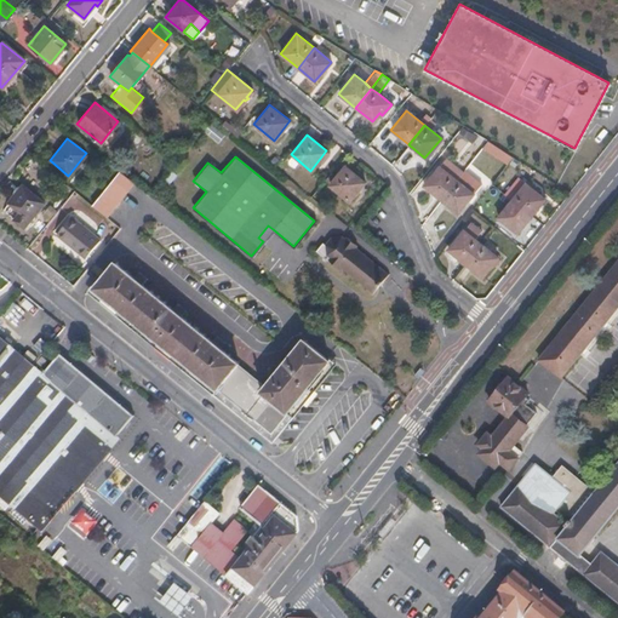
[(456,178),(462,171),(445,156),(438,165),(456,178)]
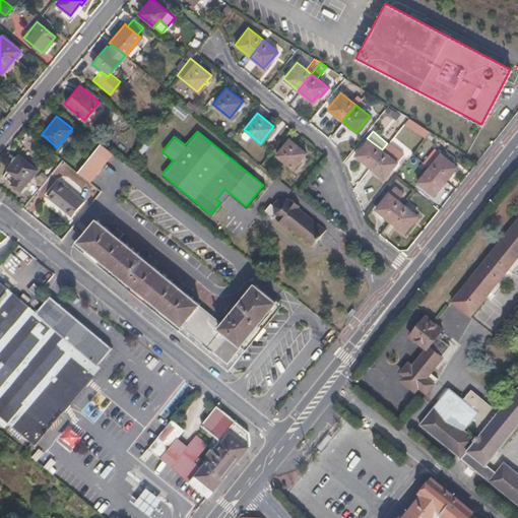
[(287,138),(274,154),(292,168),(305,151),(287,138)]
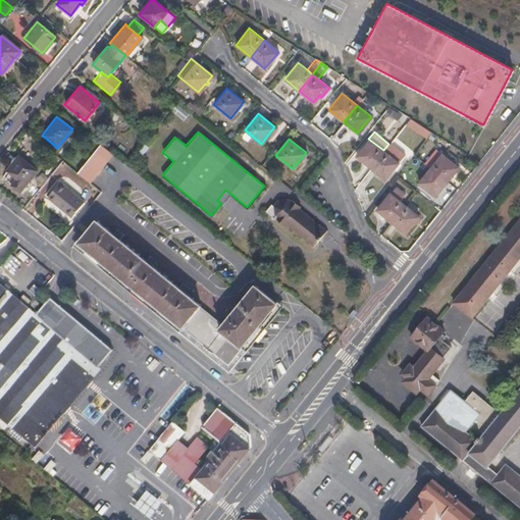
[(369,167),(383,150),(368,139),(355,155),(369,167)]
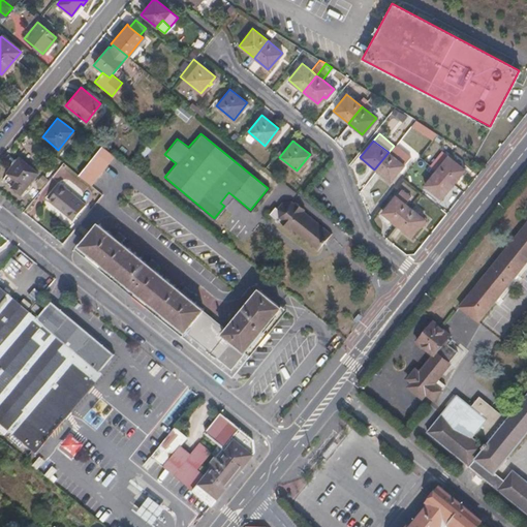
[(389,152),(403,164),(409,156),(395,145),(394,146),(389,152)]
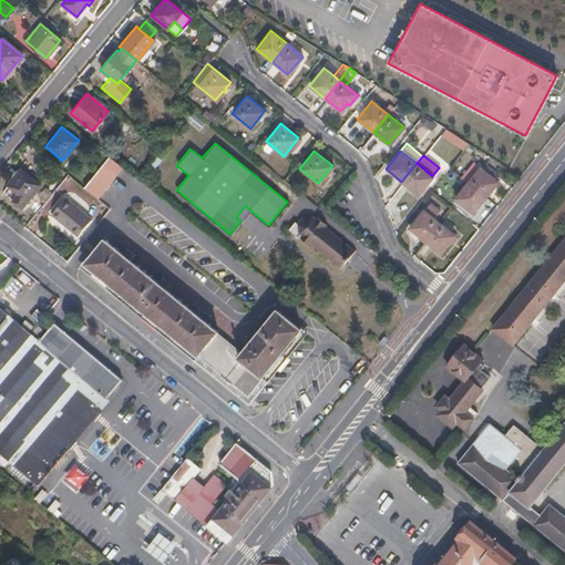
[(83,187),(96,198),(122,166),(109,156),(83,187)]
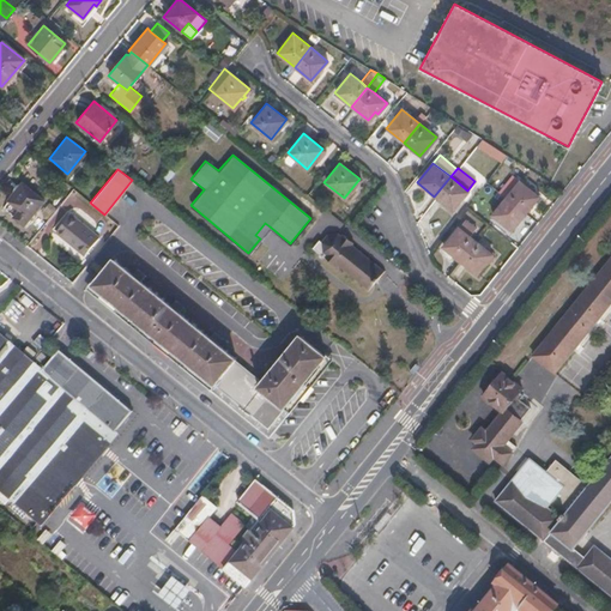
[(467,191),(451,176),(434,197),(451,210),(467,191)]
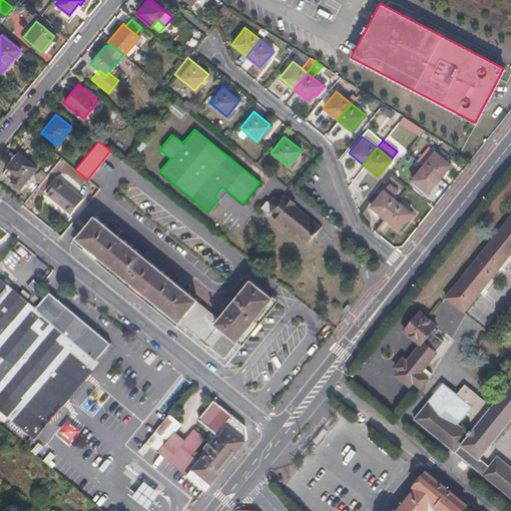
[(421,165),(438,178),(450,163),(433,150),(421,165)]
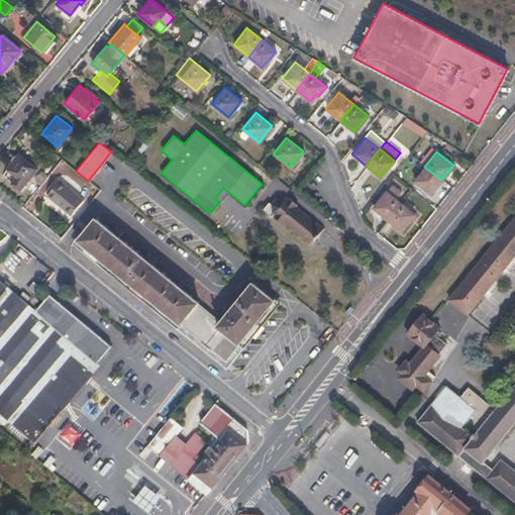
[(9,171),(4,177),(19,189),(36,169),(18,153),(6,168),(9,171)]
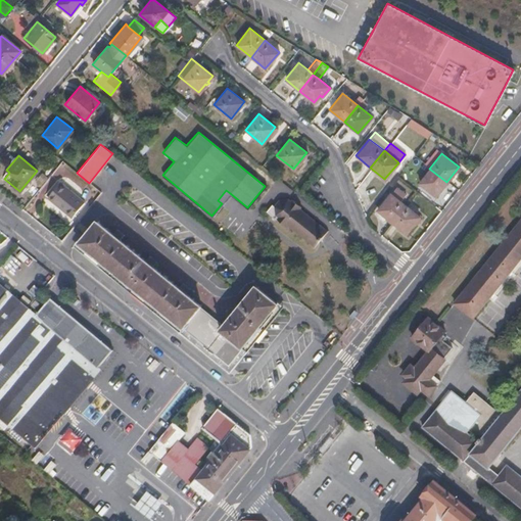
[(435,196),(446,182),(429,169),(418,182),(435,196)]
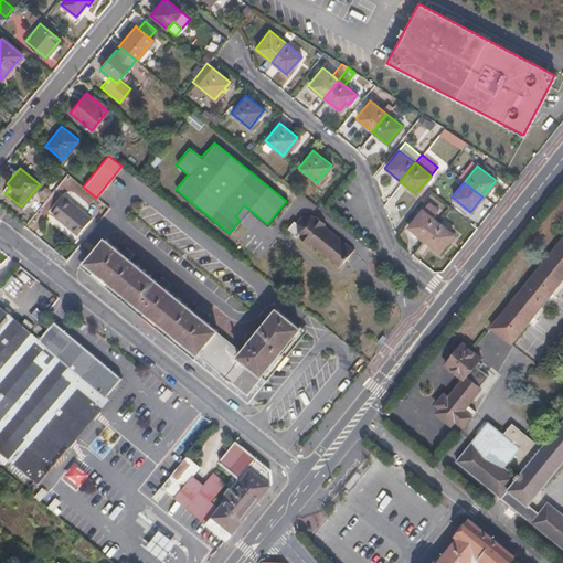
[(63,195),(50,213),(76,234),(89,218),(63,195)]
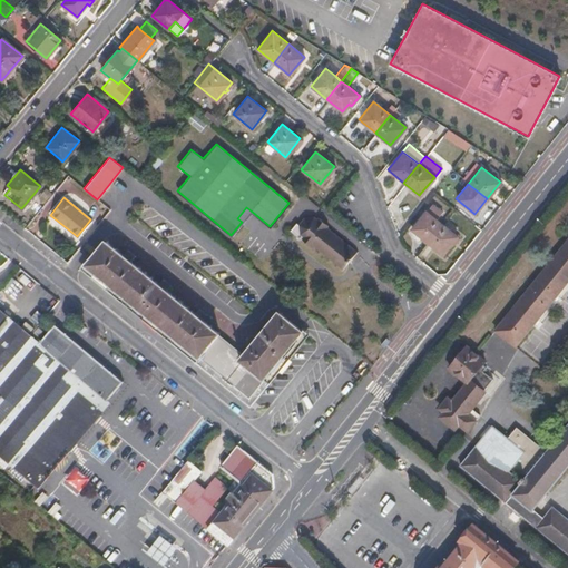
[(426,241),(440,223),(436,219),(441,213),(430,204),(424,211),(410,228),(426,241)]
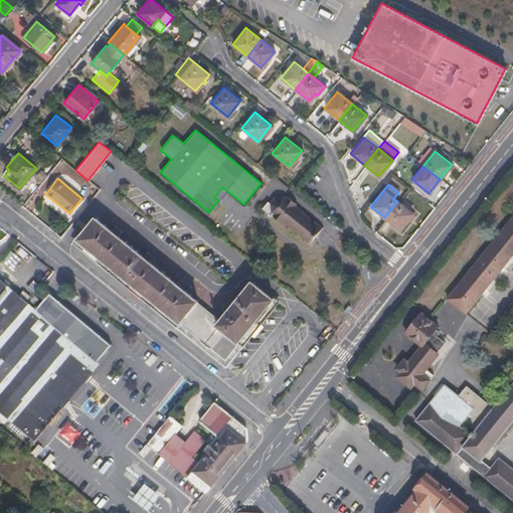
[(214,197),(218,200),(226,190),(222,187),(214,197)]
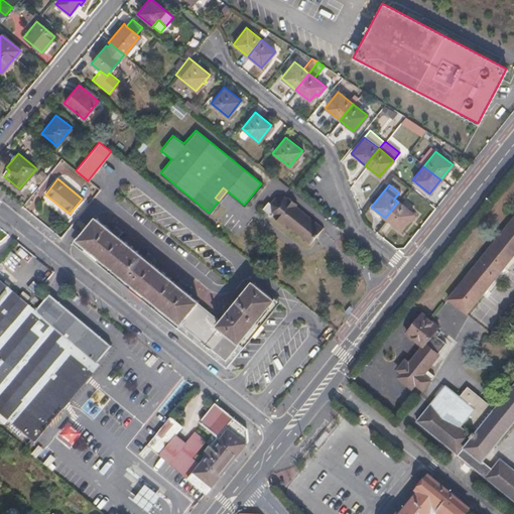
[(269,214),(270,214),(280,222),(281,221),(308,242),(313,236),(320,227),(293,205),(294,204),(285,197),(284,198),(282,196),(273,197),(269,203),(266,201),(261,208),(269,214)]
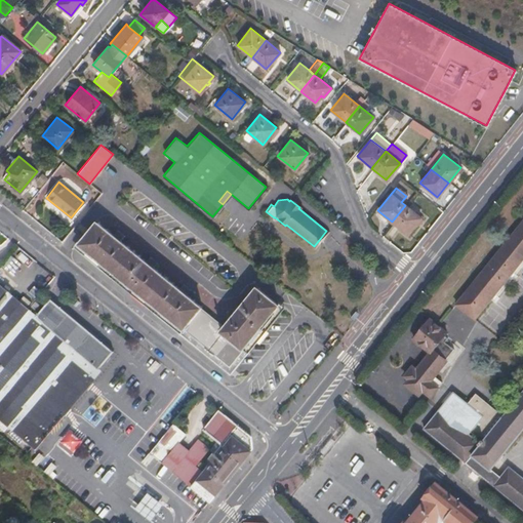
[(420,217),(405,205),(392,222),(406,234),(420,217)]
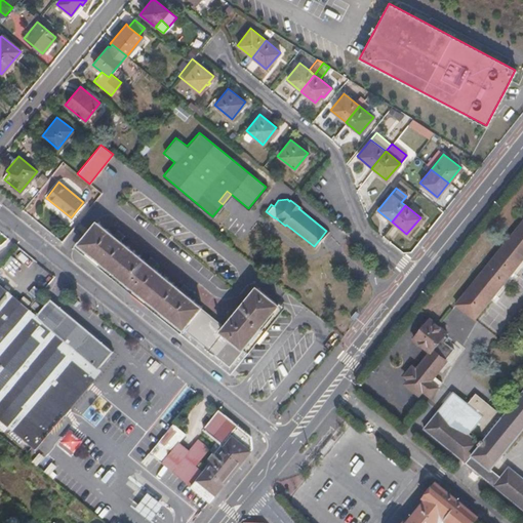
[(522,216),(456,300),(467,309),(464,311),(473,318),(522,254),(522,216)]
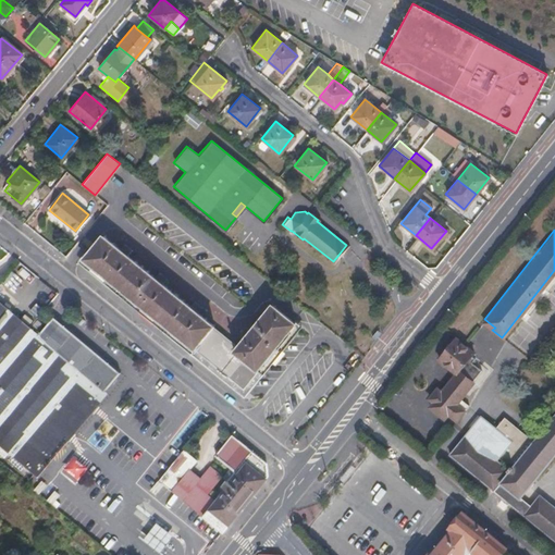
[(188,306),(160,283),(163,279),(157,273),(153,278),(125,255),(128,250),(122,245),(119,248),(102,235),(84,258),(242,386),(281,338),(293,323),(270,305),(253,327),(248,323),(243,331),(246,334),(236,347),(211,325),(196,311),(199,308),(192,301),(188,306)]
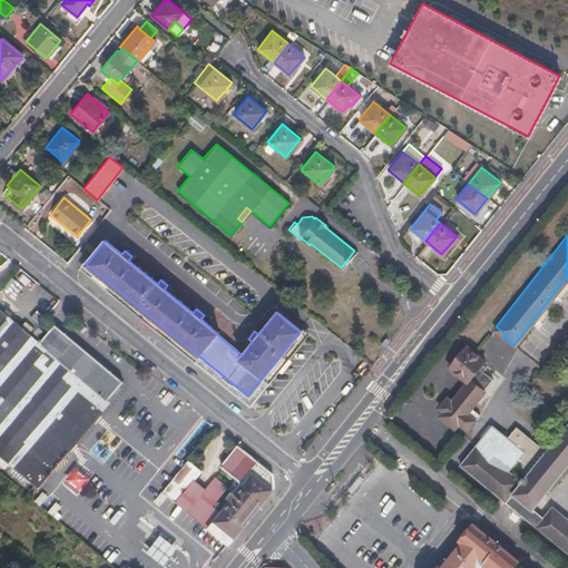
[(118,384),(51,326),(35,346),(26,339),(0,316),(0,464),(2,467),(7,460),(33,483),(70,441),(94,413),(118,384)]
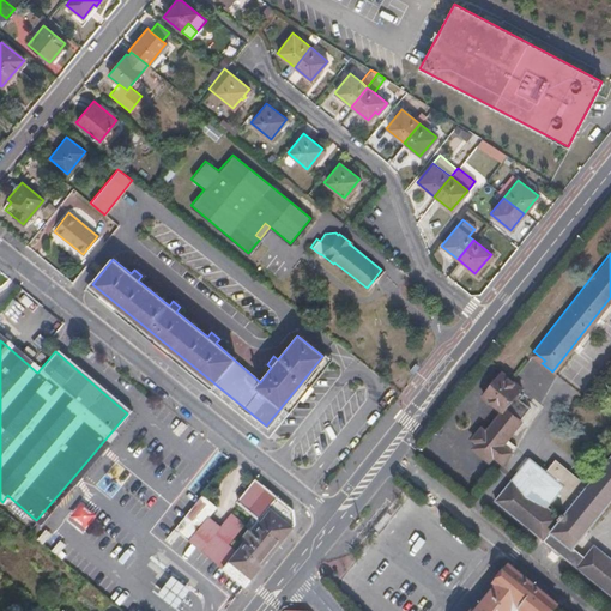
[(545,361),(533,351),(531,355),(542,363),(545,361)]
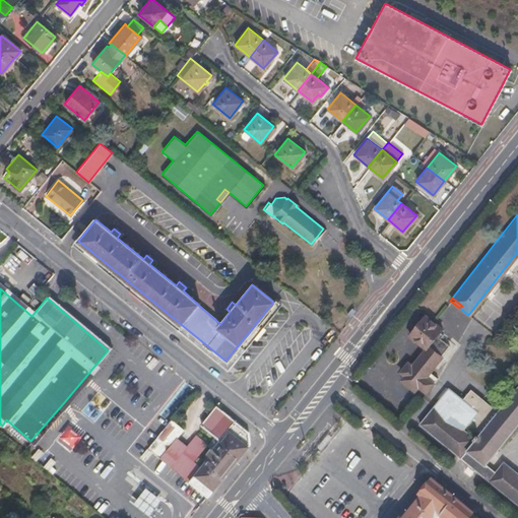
[(407,335),(424,347),(399,379),(413,390),(416,386),(425,392),(433,382),(432,381),(433,379),(427,374),(441,355),(440,354),(448,343),(440,337),(442,333),(439,330),(441,328),(424,315),(407,335)]
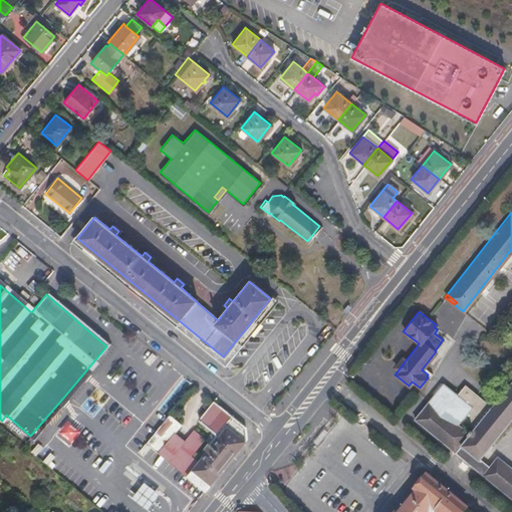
[(84,372),(63,398),(66,400),(87,375),(84,372)]
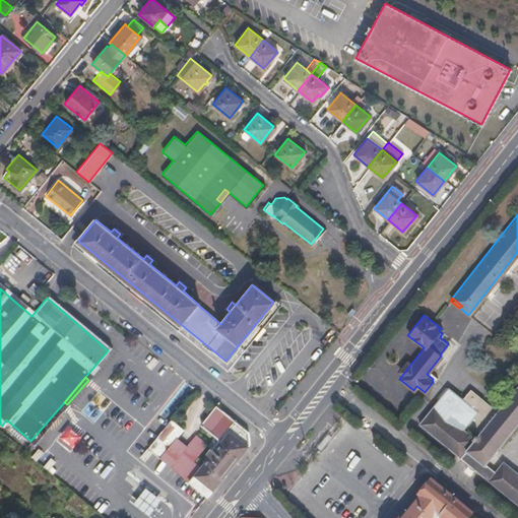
[(495,471),(484,463),(517,422),(517,384),(497,411),(470,390),(462,399),(447,388),(418,424),(517,503),(517,473),(503,461),(495,471)]
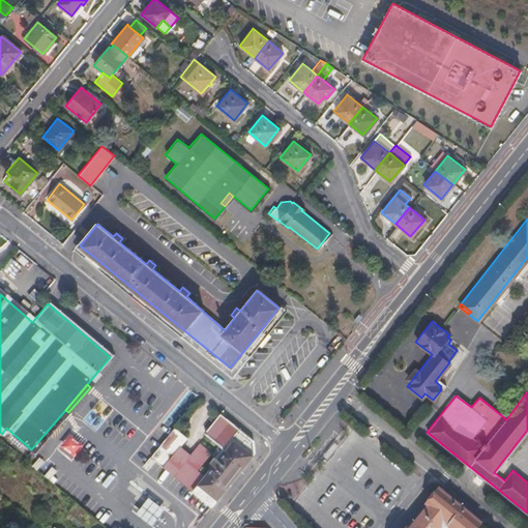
[(210,505),(253,451),(252,439),(220,413),(204,433),(225,449),(217,458),(214,456),(210,462),(213,465),(204,476),(185,461),(189,455),(178,445),(185,437),(174,428),(150,457),(210,505)]
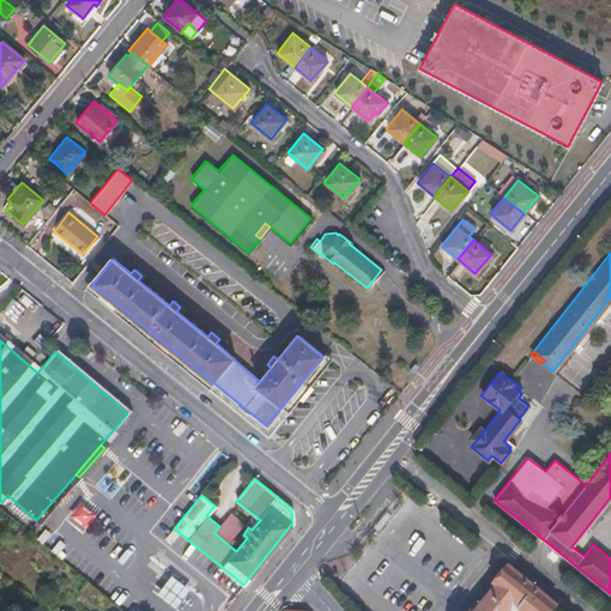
[(508,610),(510,610),(519,606),(524,610),(546,610),(555,602),(508,563),(494,581),(496,582),(473,610),(471,609),(469,610),(508,610)]
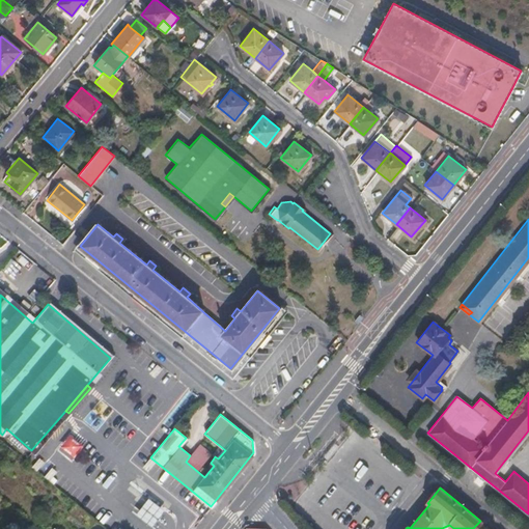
[(135,513),(150,526),(161,512),(164,509),(147,497),(142,504),(135,513)]
